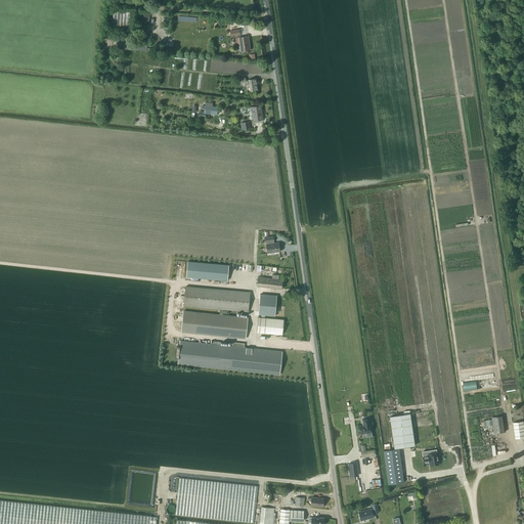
[(112,31),(131,32),(133,11),(113,10),(112,31)]
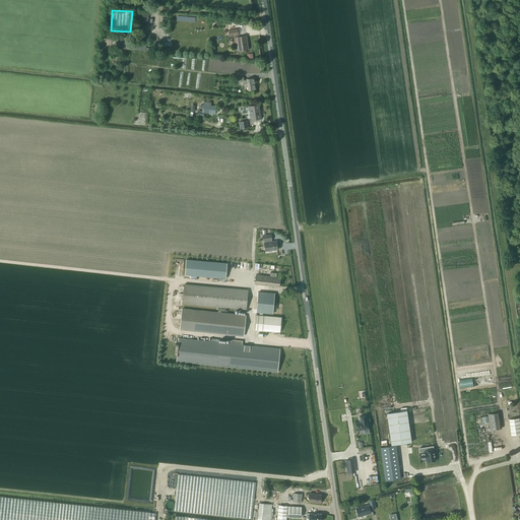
[(229,30),(230,37),(236,36),(238,52),(248,50),(246,36),(239,37),(238,29),(229,30)]
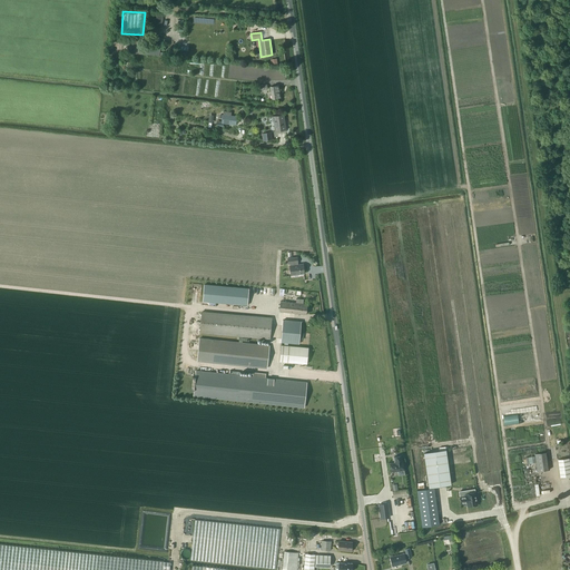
[(271,87),(273,100),(281,99),(278,86),(271,87)]
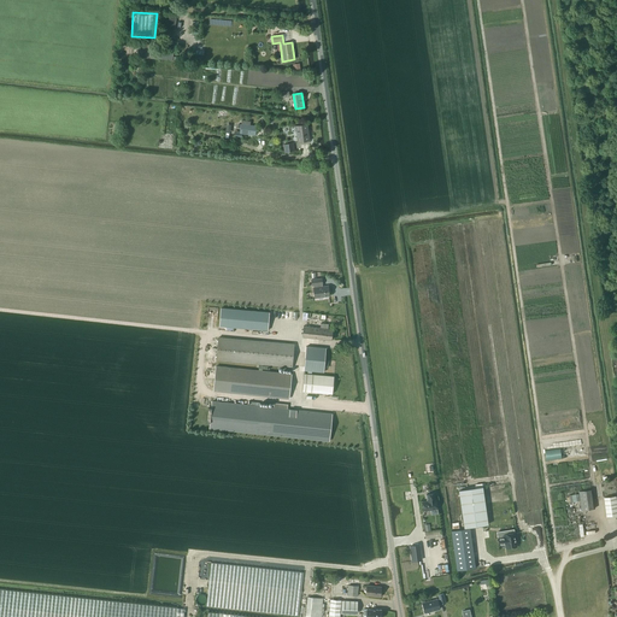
[(239,124),(239,128),(241,128),(240,134),(254,135),(256,125),(251,125),(241,124),(239,124)]
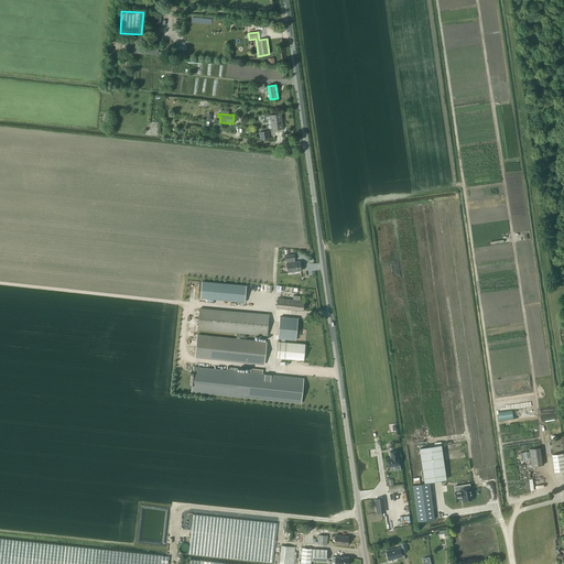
[(270,115),(272,131),(282,129),(280,114),(270,115)]
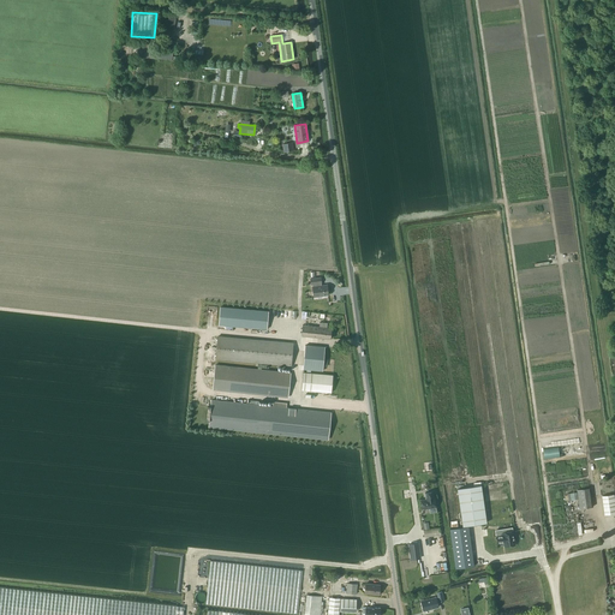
[(321,278),(310,279),(311,285),(312,285),(312,287),(314,292),(316,292),(316,297),(317,297),(318,298),(322,298),(322,296),(328,296),(328,294),(328,293),(328,291),(327,285),(321,286),(320,284),(321,284),(321,278)]
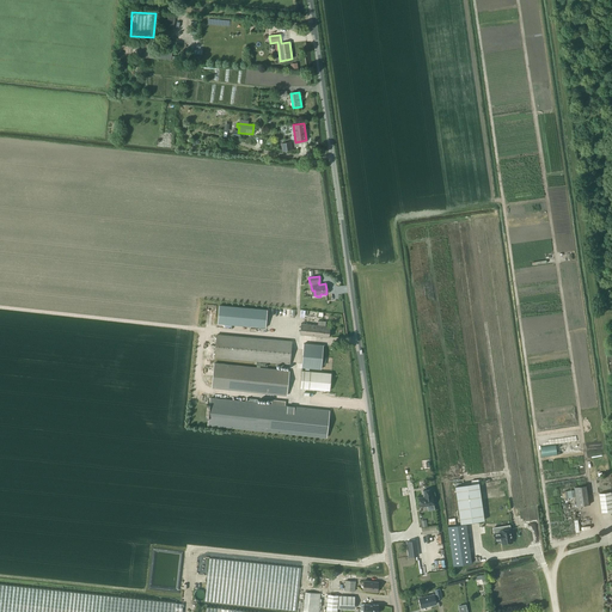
[(268,308),(219,305),(216,324),(265,329),(268,308)]
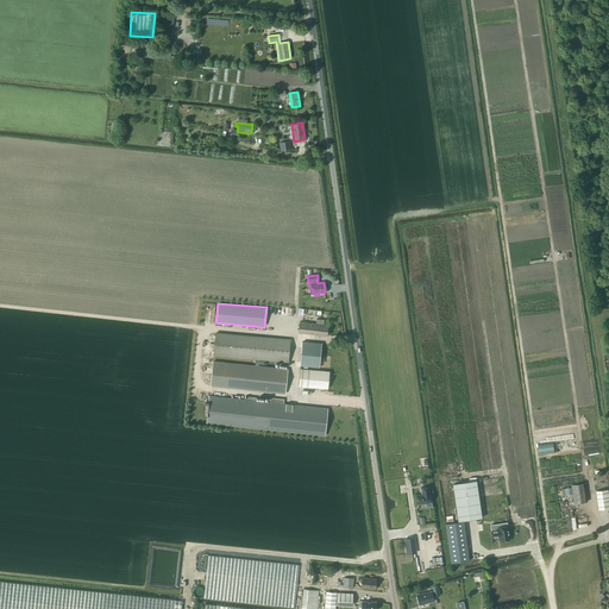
[(324,325),(324,320),(316,319),(316,324),(300,322),(299,333),(327,336),(328,325),(324,325)]
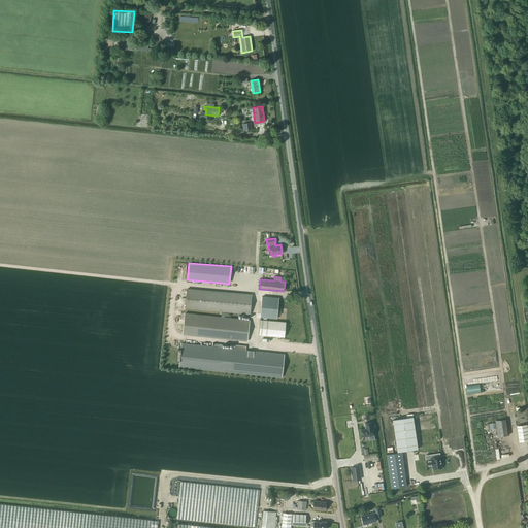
[(252,295),(215,291),(187,289),(186,307),(250,314),(252,295)]
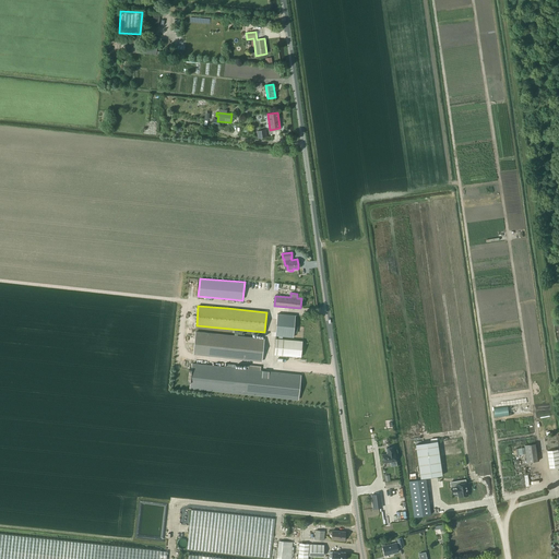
[(275,335),(293,337),(295,316),(277,313),(275,335)]
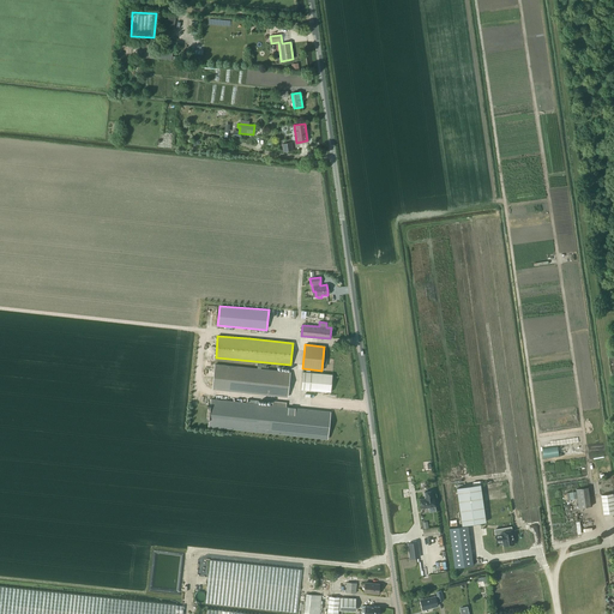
[(290,372),(215,365),(212,389),(288,397),(290,372)]
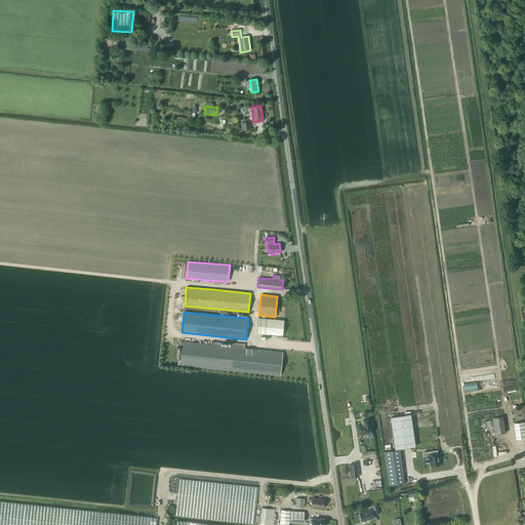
[(257,333),(283,335),(284,320),(258,318),(257,333)]
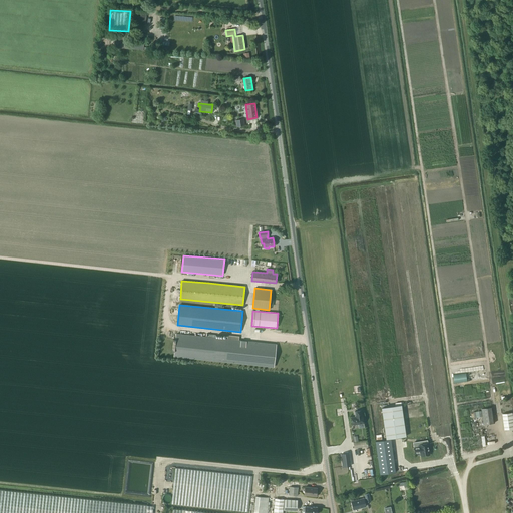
[(230,336),(229,340),(227,339),(176,334),(175,339),(173,339),(171,351),(174,351),(174,356),(274,367),(276,344),(238,341),(239,337),(230,336)]
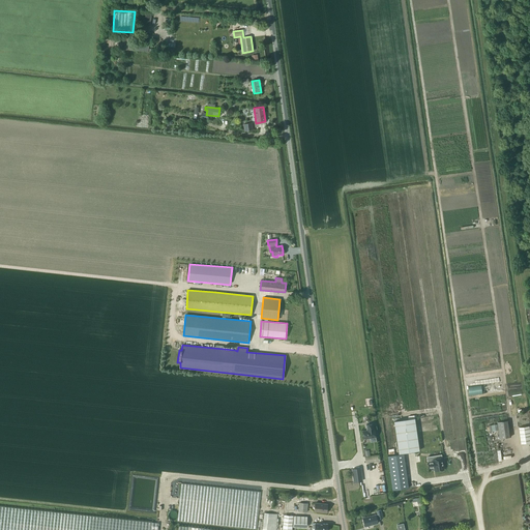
[(414,418),(394,421),(399,453),(419,450),(414,418)]
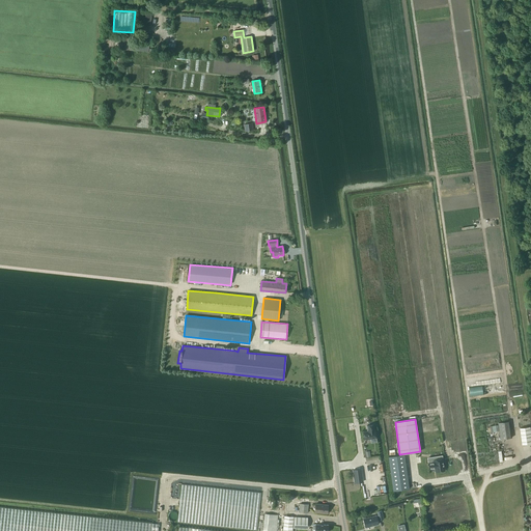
[(499,423),(501,440),(511,438),(509,421),(499,423)]
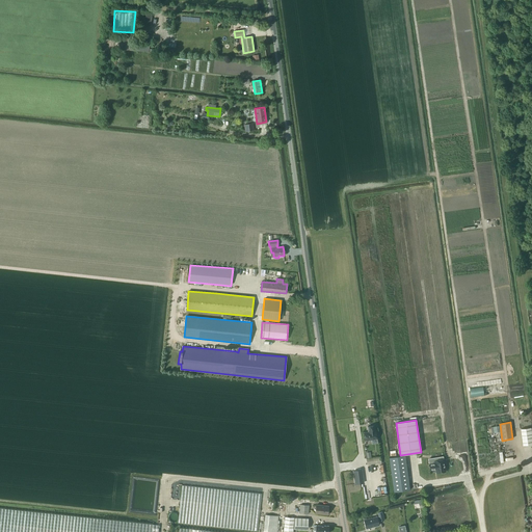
[(368,431),(364,432),(366,441),(370,440),(377,439),(376,431),(375,431),(374,425),(368,426),(368,431)]
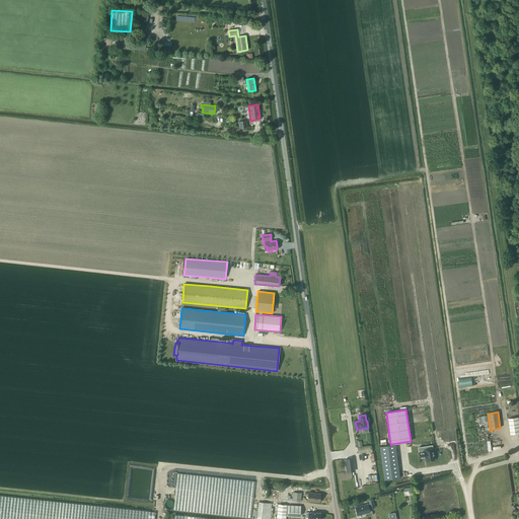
[(508,418),(510,429),(511,434),(518,433),(518,421),(518,417),(508,418)]
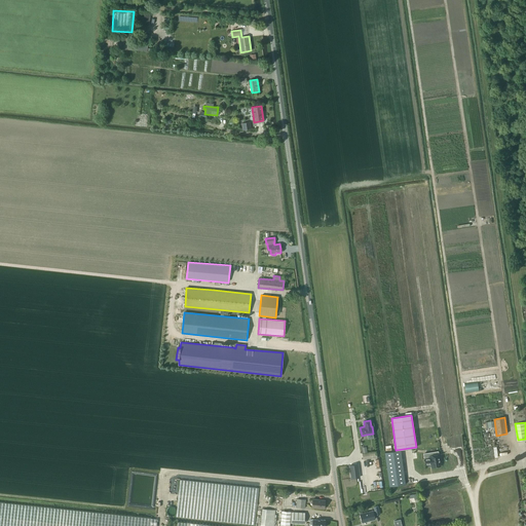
[(425,437),(418,438),(419,448),(422,448),(422,446),(423,446),(424,448),(437,447),(436,439),(423,441),(423,440),(425,440),(425,437)]
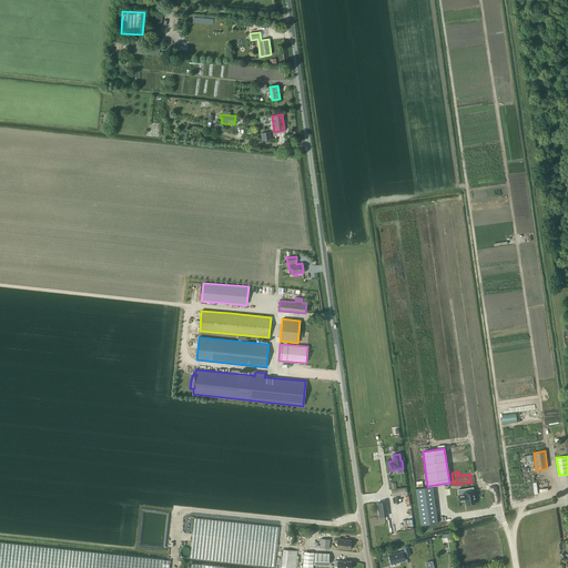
[(421,525),(437,523),(433,486),(415,488),(421,525)]
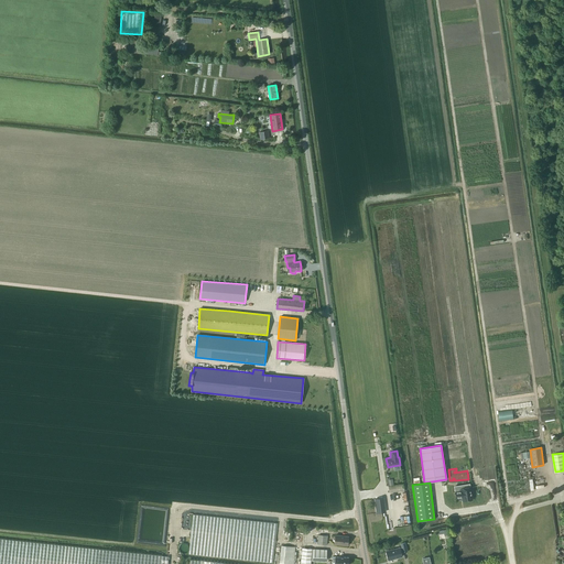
[(469,484),(454,486),(456,498),(463,497),(463,501),(472,499),(469,484)]
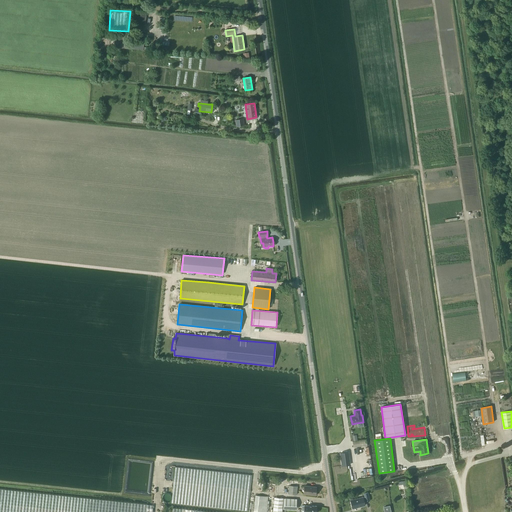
[(351,442),(352,448),(368,446),(367,440),(351,442)]
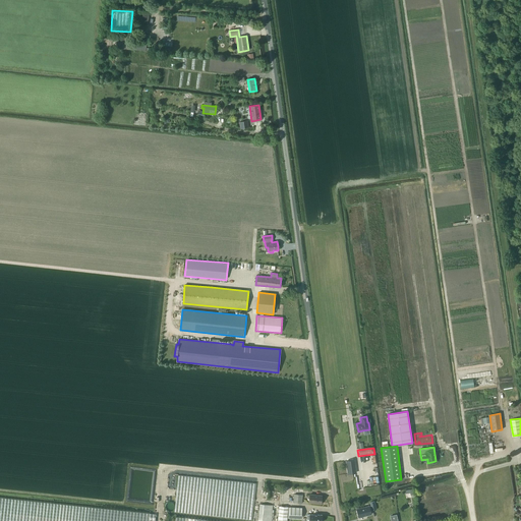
[(354,460),(346,461),(348,473),(356,472),(354,460)]
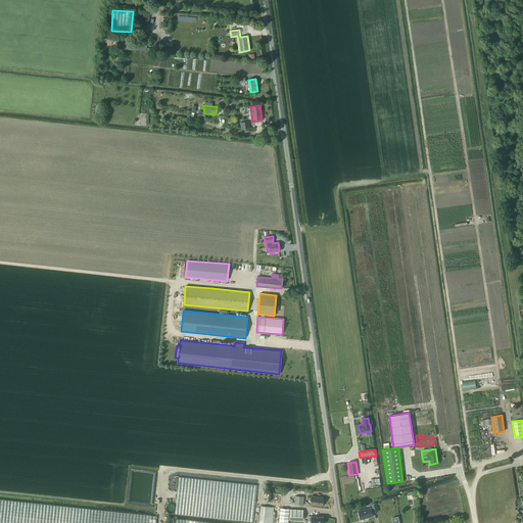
[(175,514),(253,522),(257,485),(179,477),(175,514)]
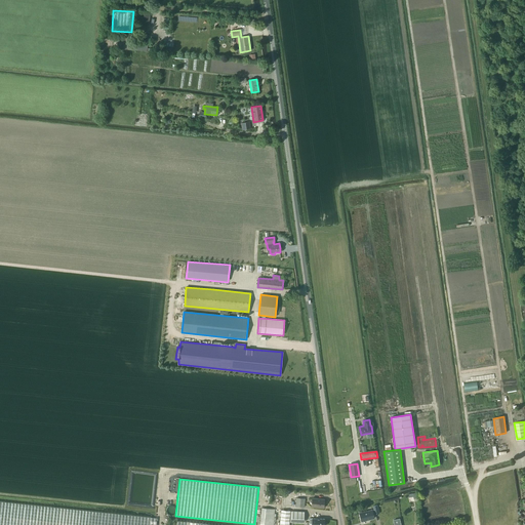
[(295,507),(304,508),(305,498),(296,497),(295,507)]
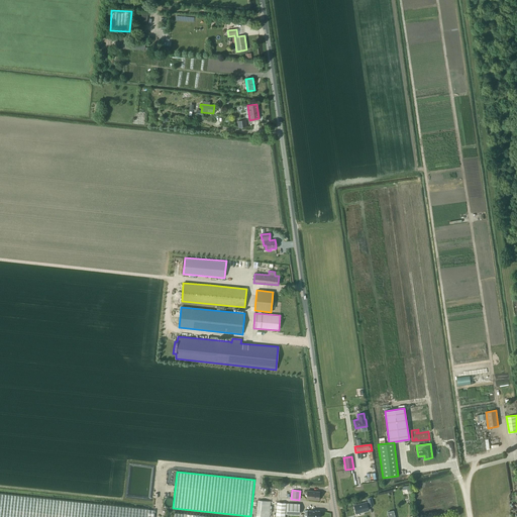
[(307,491),(306,499),(318,500),(319,492),(307,491)]
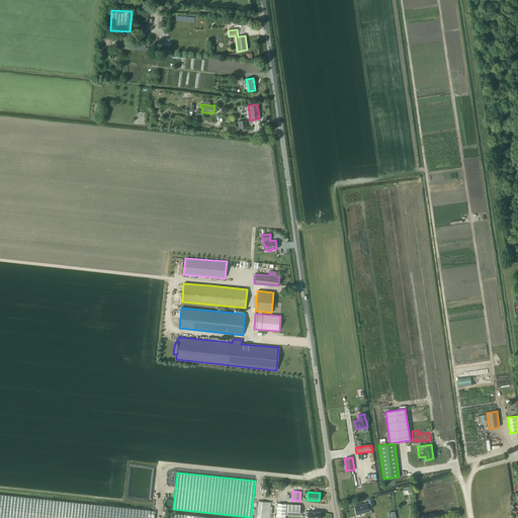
[(0,495),(0,517),(154,517),(155,511),(0,495)]
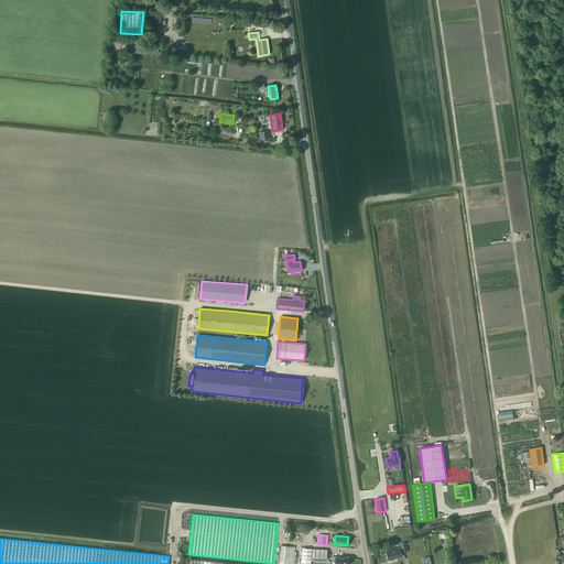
[(280,563),(284,563),(293,563),(295,546),(281,545),(280,563)]
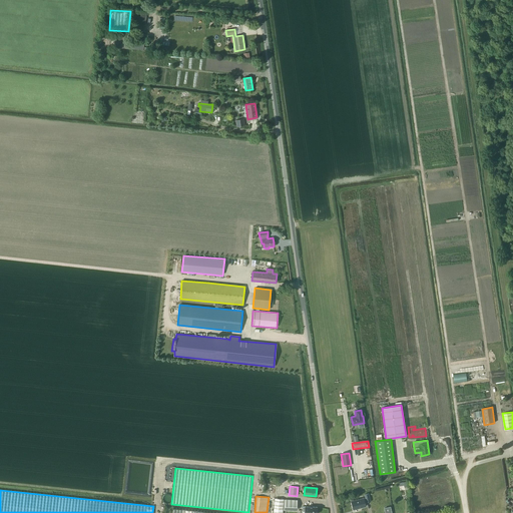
[(273,512),(282,512),(284,499),(275,498),(273,512)]
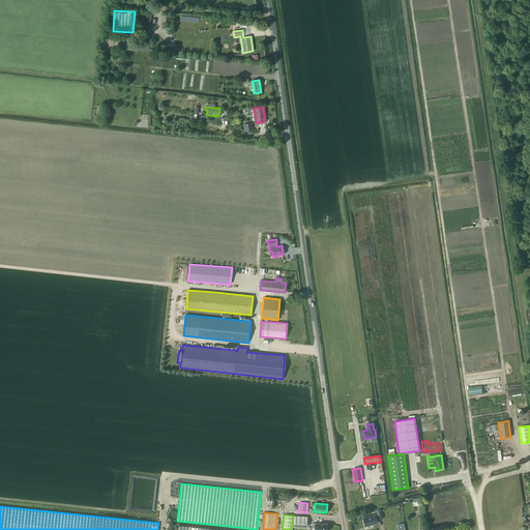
[(375,516),(362,519),(364,527),(377,523),(377,520),(379,519),(378,514),(375,516)]
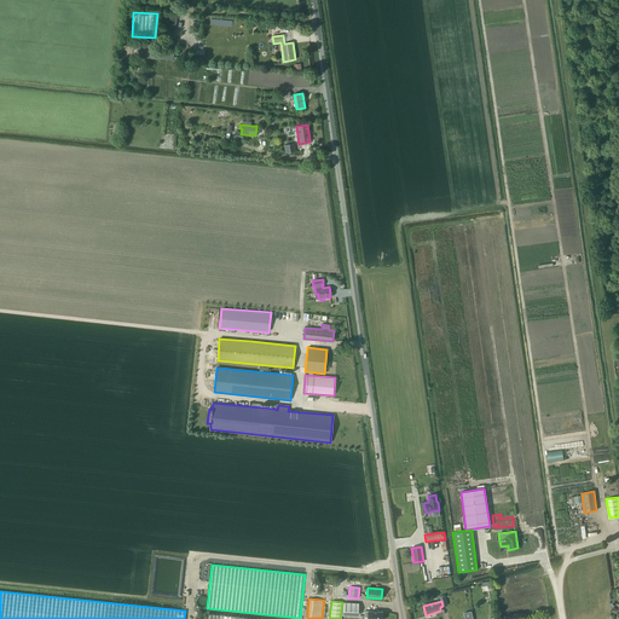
[(343,602),(342,615),(354,615),(358,615),(358,607),(359,603),(343,602)]
